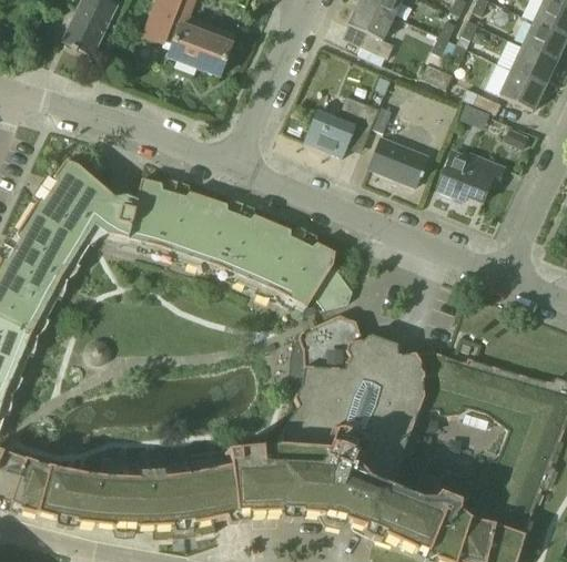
[(93,53),(118,3),(111,0),(81,0),(62,38),(93,53)]
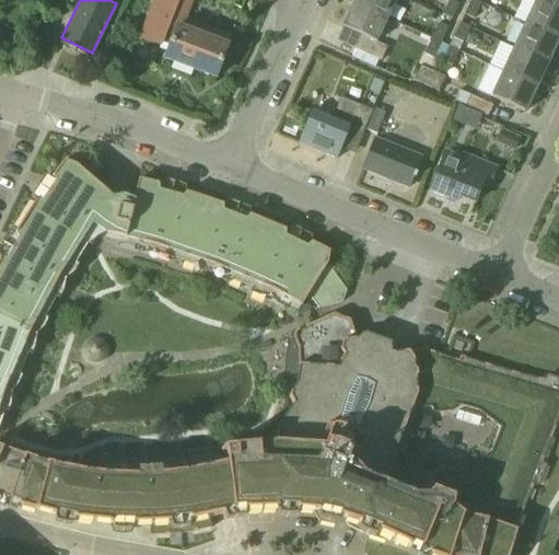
[(217,73),(233,31),(188,14),(193,0),(153,0),(141,33),(169,44),(165,54),(217,73)]
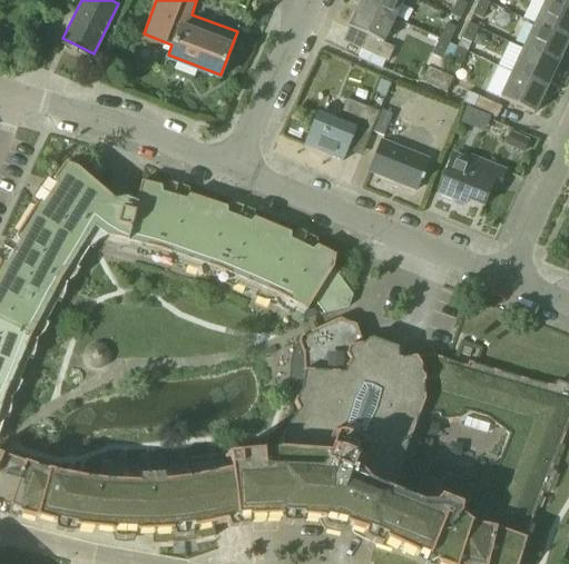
[(361,0),(350,22),(369,31),(362,45),(390,57),(396,43),(385,38),(384,38),(395,13),(366,0),(361,0)]
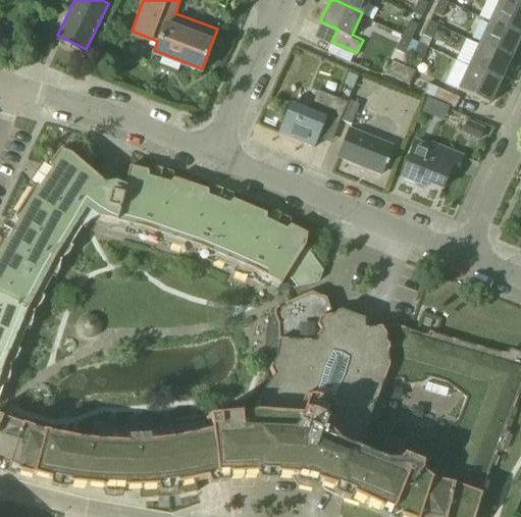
[(362,12),(367,0),(335,0),(362,12)]
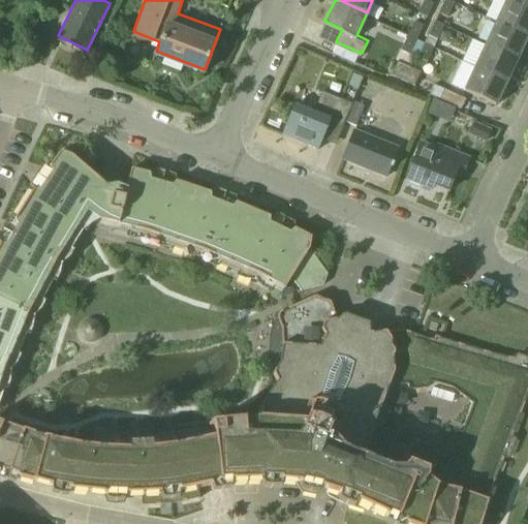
[(435,0),(425,0),(420,10),(429,14),(435,0)]
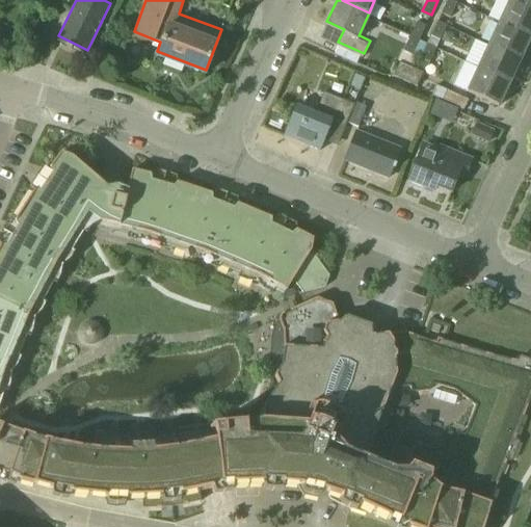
[(458,0),(447,0),(442,10),(452,15),(458,0)]
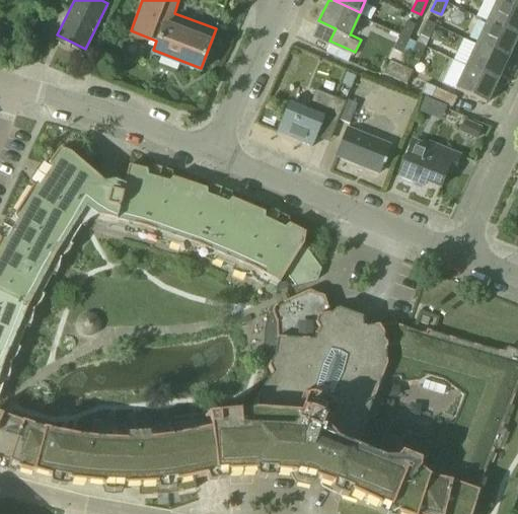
[(517,5),(506,0),(496,0),(488,18),(517,32),(517,5)]
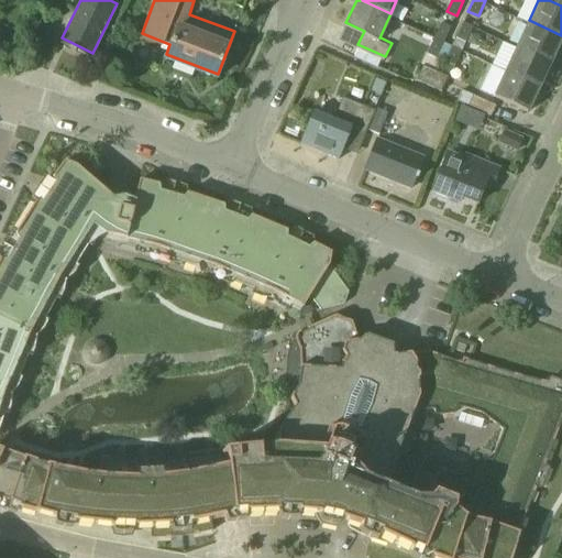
[(443,19),(434,36),(443,40),(451,23),(443,19)]
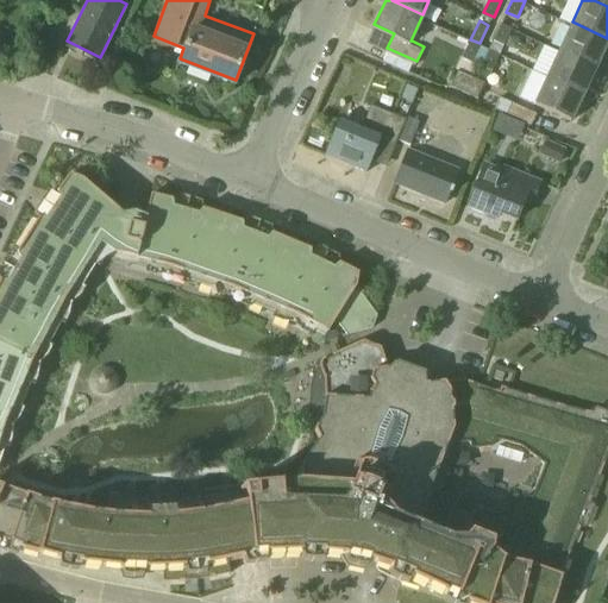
[(513,26),(502,20),(494,38),(505,44),(513,26)]
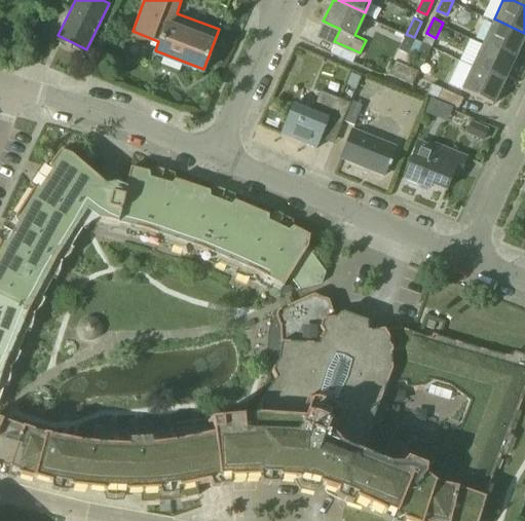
[(515,56),(524,35),(524,33),(494,19),(484,40),(515,56)]
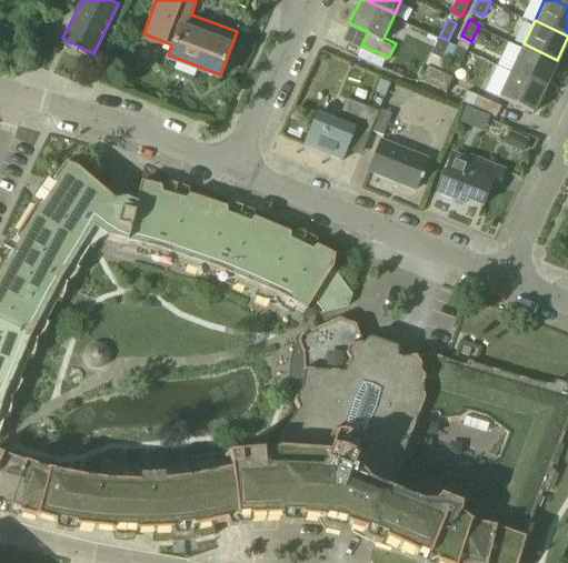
[(448,40),(439,37),(432,50),(441,54),(448,40)]
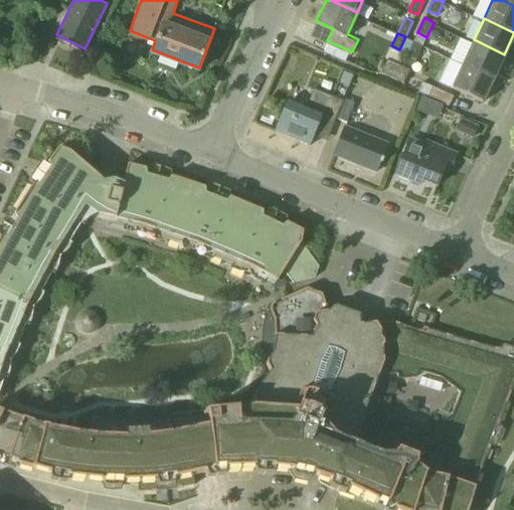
[(494,75),(504,54),(474,39),(464,61),(494,75)]
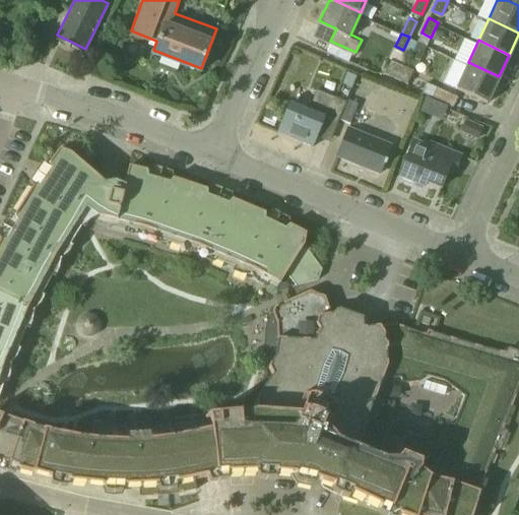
[(427,45),(417,41),(411,54),(420,59),(427,45)]
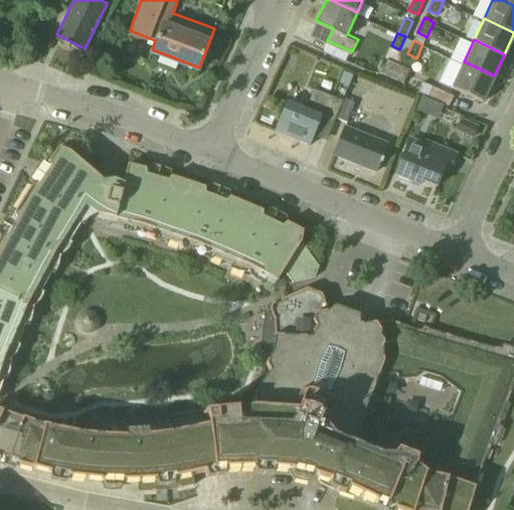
[(397,49),(393,57),(402,61),(406,53),(397,49)]
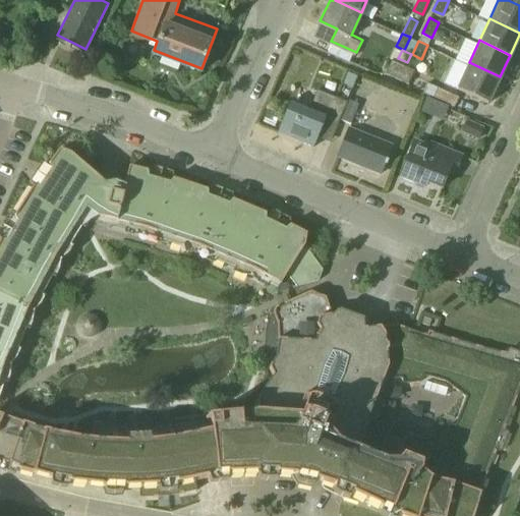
[(411,81),(418,68),(393,56),(387,70),(411,81)]
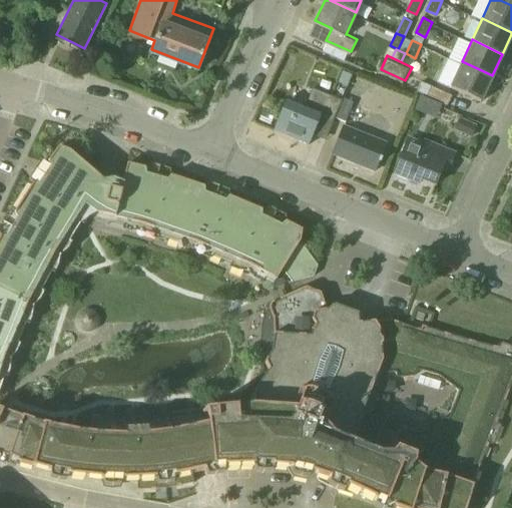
[(481,98),(492,75),(462,61),(451,83),(481,98)]
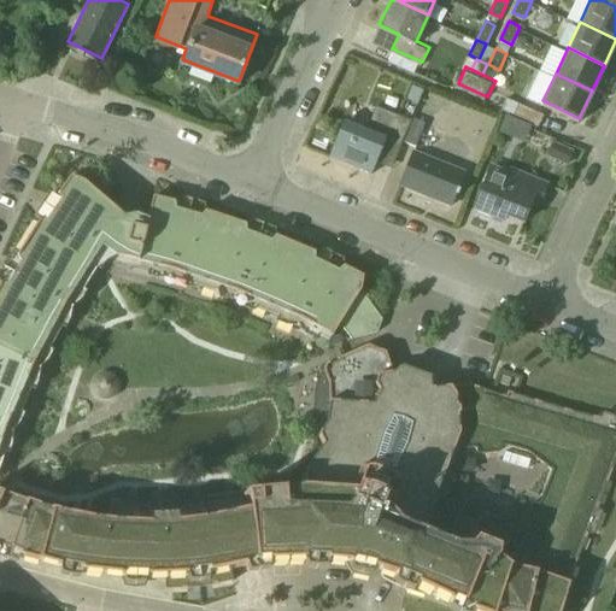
[(388,107),(411,117),(424,84),(402,75),(388,107)]
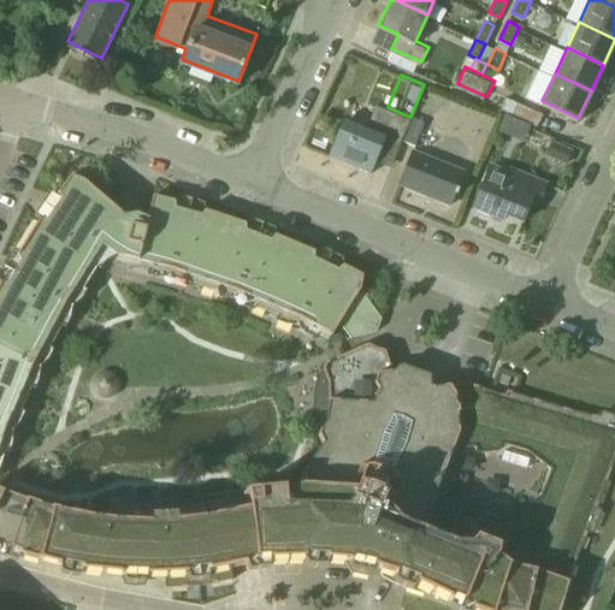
[(544,111),(507,92),(501,105),(538,123),(544,111)]
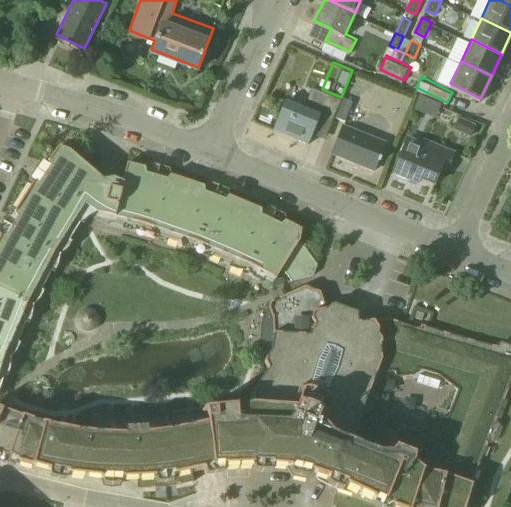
[(316,121),(329,126),(341,97),(322,89),(313,85),(305,105),(285,97),(273,126),(307,140),(308,141),(309,140),(316,121)]
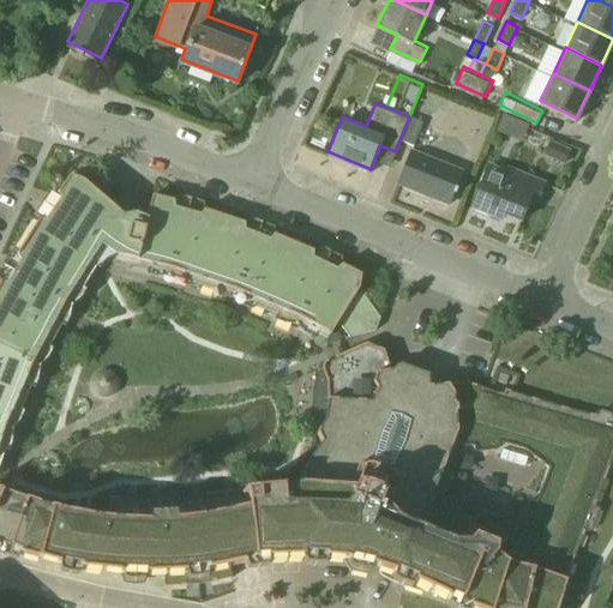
[(426,118),(415,113),(406,137),(416,140),(426,118)]
